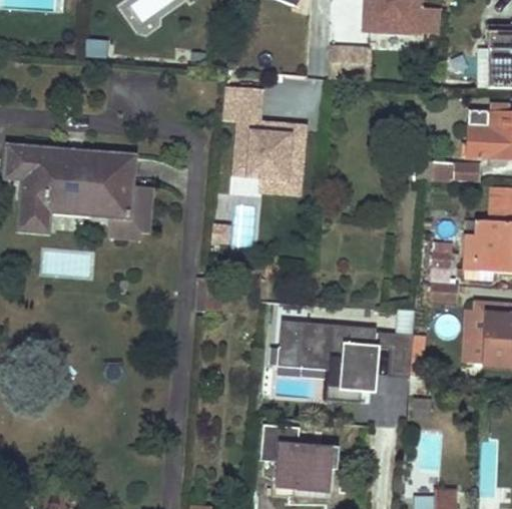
[(363,0),(361,32),(440,36),(442,8),(417,7),(417,0),(363,0)]
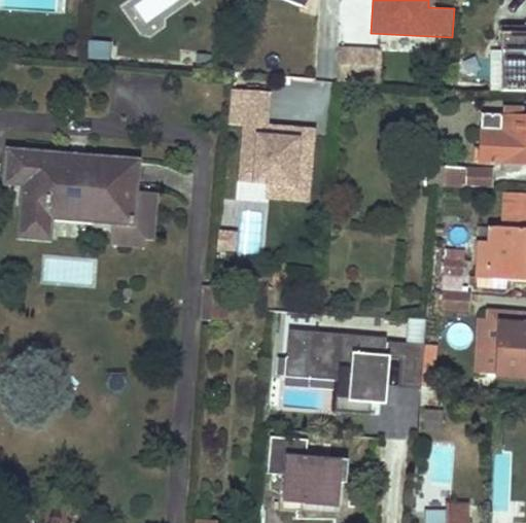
[(501,23),(500,88),(525,88),(525,29),(524,30),(524,23),(501,23)]
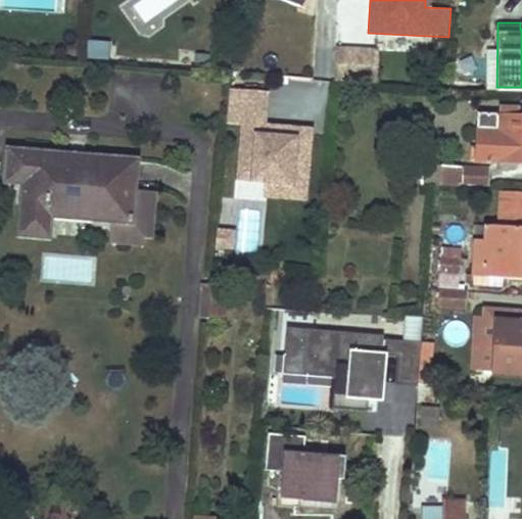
[(379,49),(338,47),(337,79),(378,80),(379,49)]
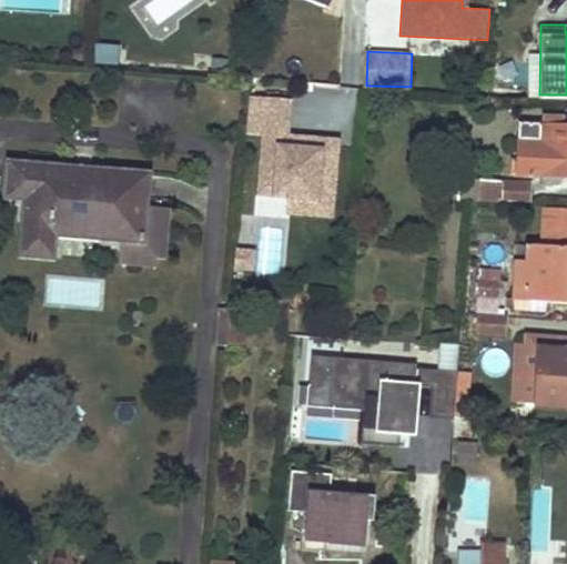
[(291,98),(250,94),(246,133),(265,134),(261,191),(291,193),(290,211),(334,214),(340,138),(289,133),(291,98)]
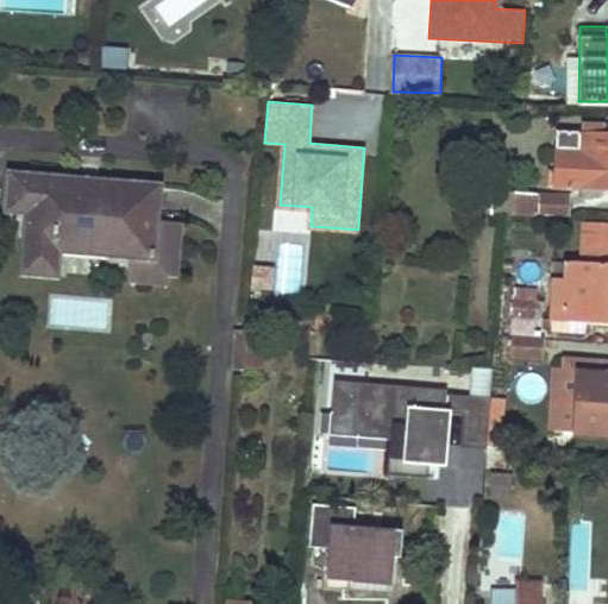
[(558,130),(556,183),(607,186),(607,132),(603,132),(603,123),(583,121),(583,131),(558,130)]
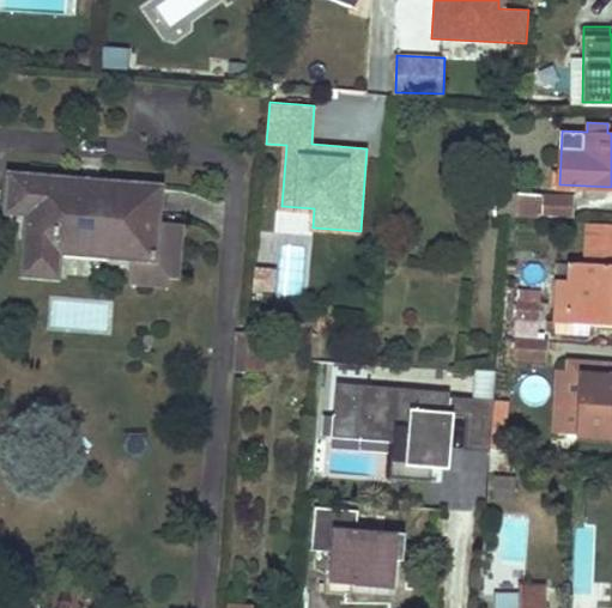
[(29,210),(24,269),(58,273),(59,248),(164,256),(167,219),(159,218),(162,183),(11,171),(7,208),(29,210)]
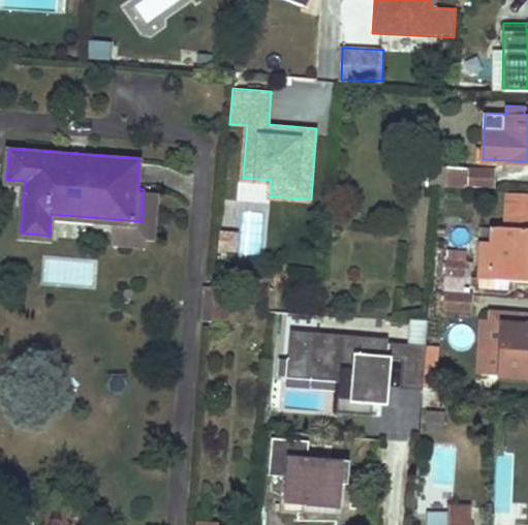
[(441,162),(431,161),(430,183),(439,184),(441,163),(441,162)]
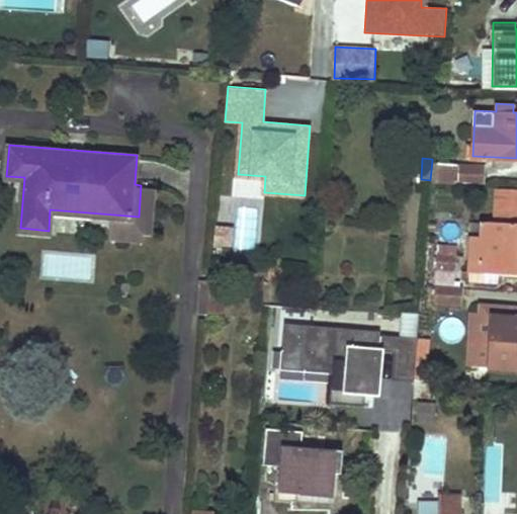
[(437,160),(436,178),(483,180),(483,163),(437,160)]
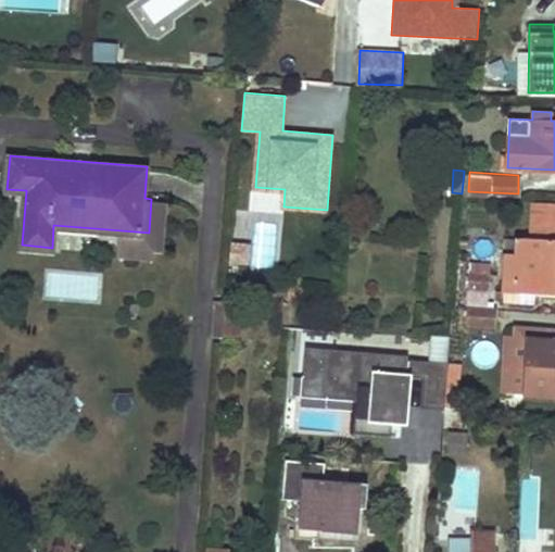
[(554,200),(532,200),(531,238),(515,237),(514,252),(505,252),(504,290),(554,292),(554,200)]
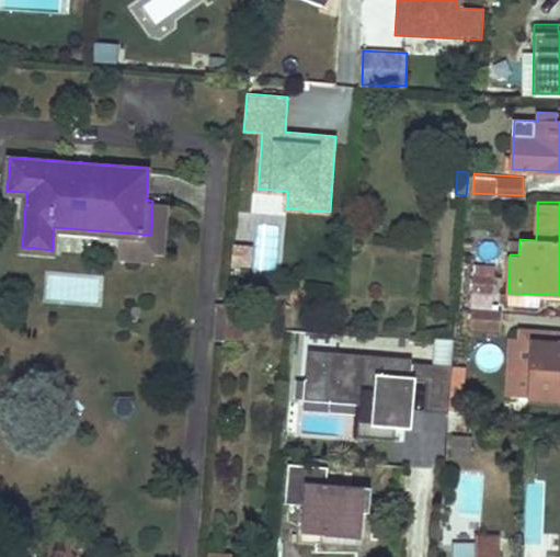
[(251,258),(252,241),(235,240),(233,257),(251,258)]
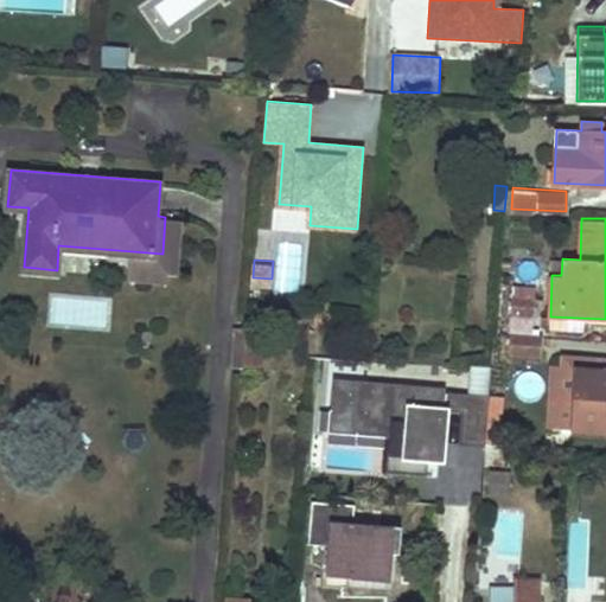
[(536,298),(514,295),(512,312),(534,313),(536,298)]
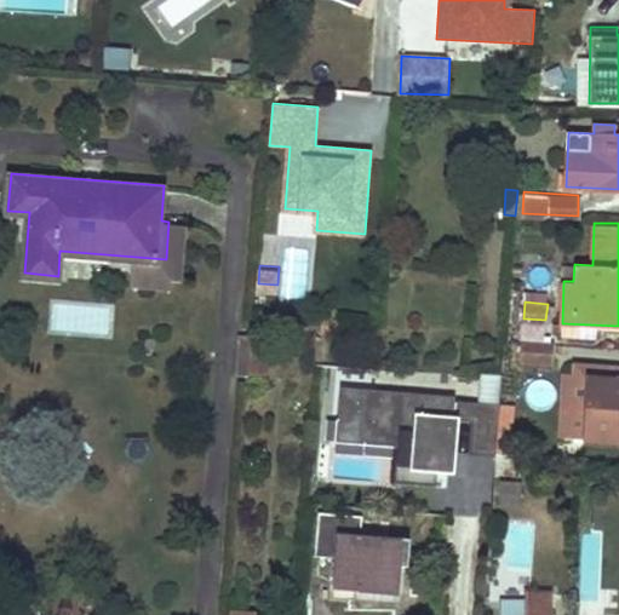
[(322,315),(321,329),(336,331),(338,316),(322,315)]
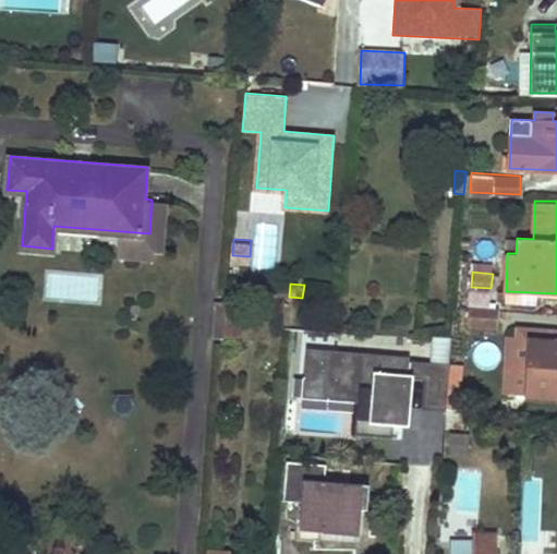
[(470,305),(468,324),(496,326),(498,308),(470,305)]
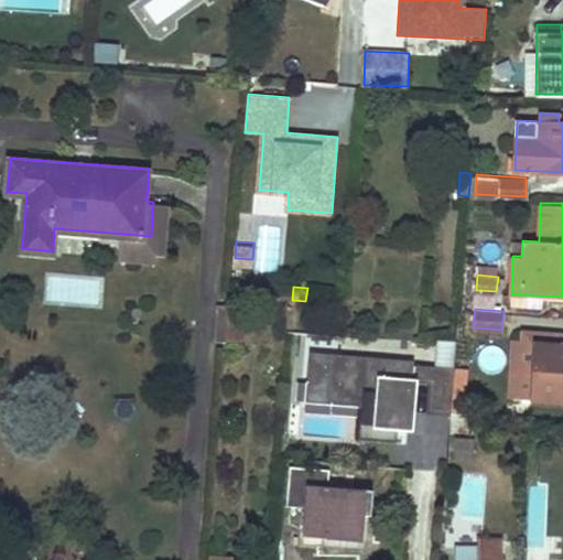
[(231,322),(231,337),(246,337),(246,322),(231,322)]
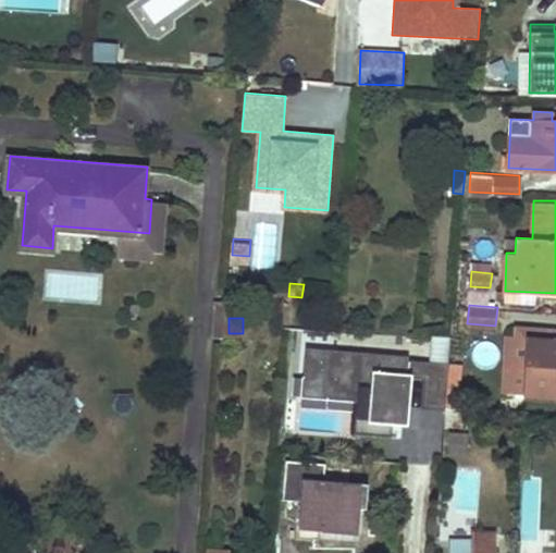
[(524,391),(529,327),(519,327),(518,339),(508,338),(505,390),(524,391)]
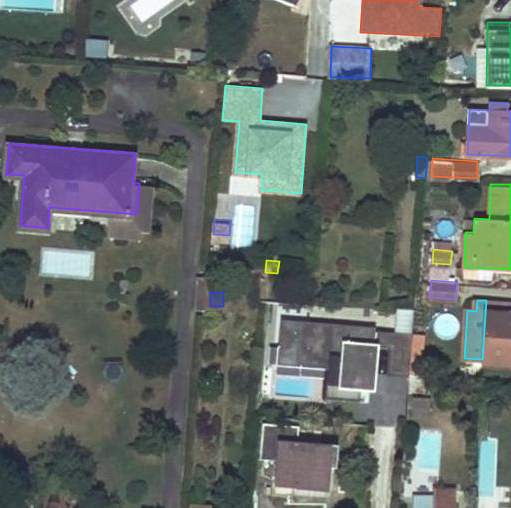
[(510,301),(486,300),(482,359),(482,361),(510,362),(510,301)]
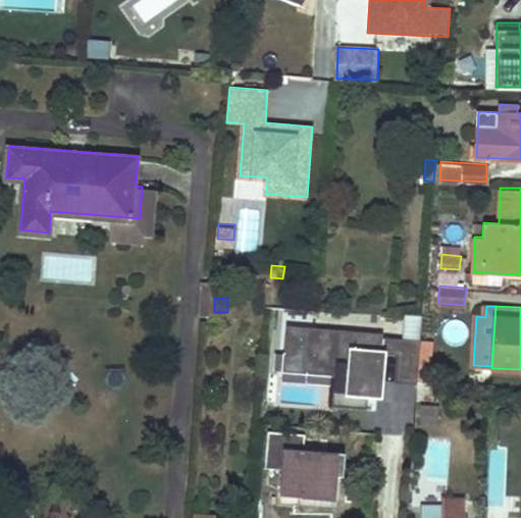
[(330,402),(365,406),(366,395),(369,376),(378,376),(382,350),(399,352),(396,378),(416,380),(420,339),(383,334),(383,330),(288,319),(288,322),(290,322),(287,351),(335,357),(334,371),(330,402)]
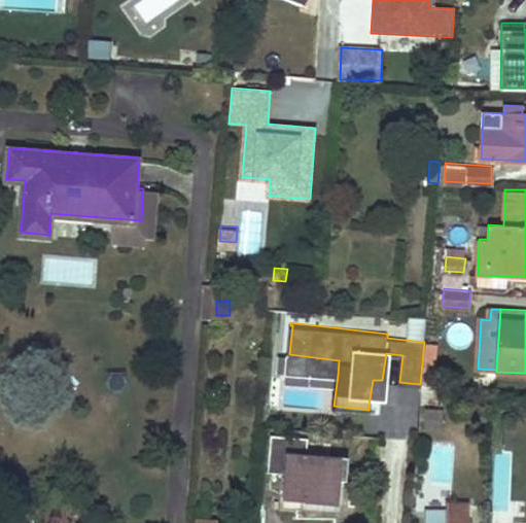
[(289,354),(287,369),(338,375),(339,360),(289,354)]
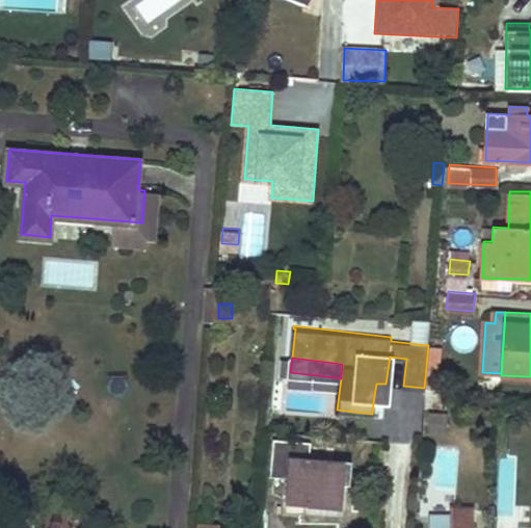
[(386,384),(376,384),(373,402),(383,404),(386,384)]
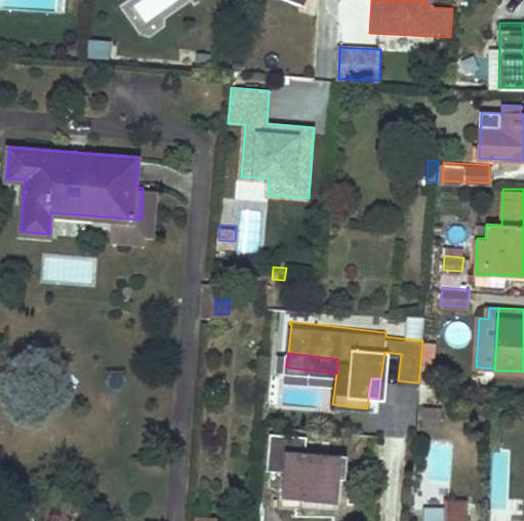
[(441,418),(441,405),(424,405),(422,417),(441,418)]
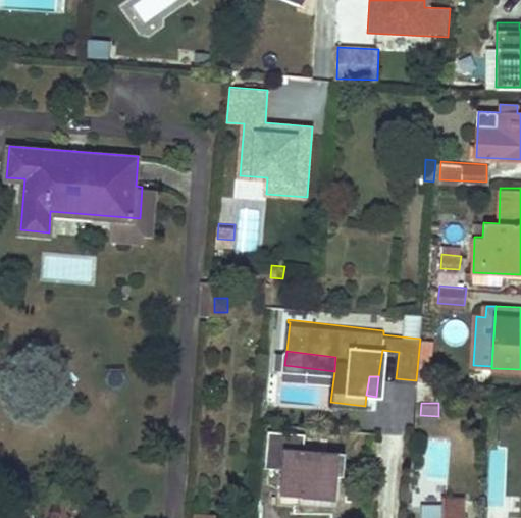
[(438,416),(420,415),(420,423),(438,423),(438,416)]
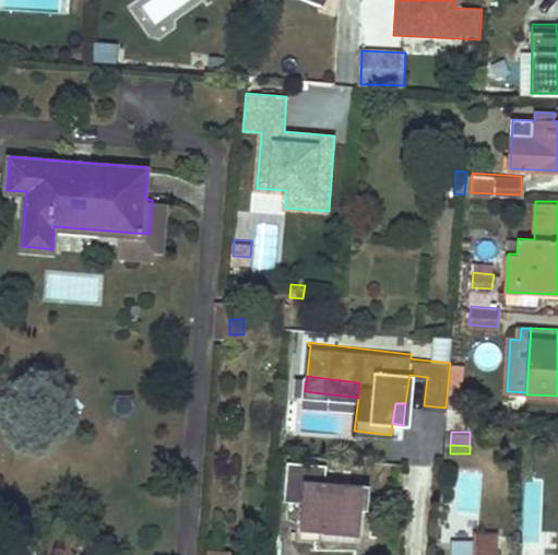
[(283,499),(303,500),(301,519),(321,521),(320,530),(358,533),(360,508),(367,508),(370,485),(327,482),(328,463),(286,459),(283,499)]
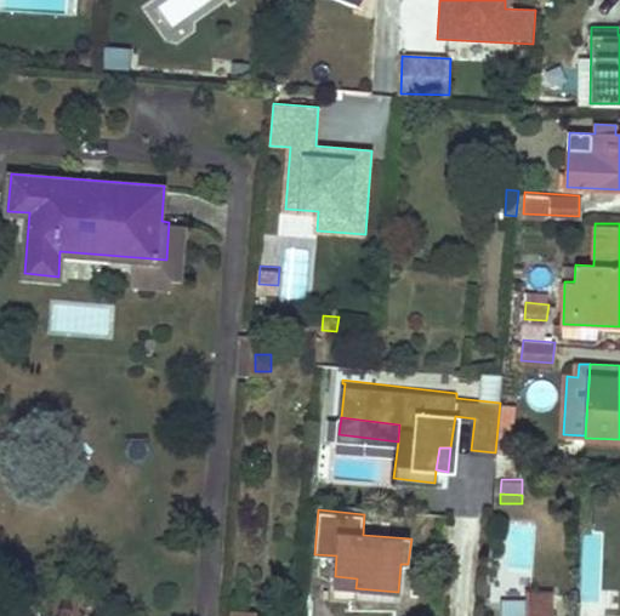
[(357,579),(335,576),(335,587),(356,588),(357,579)]
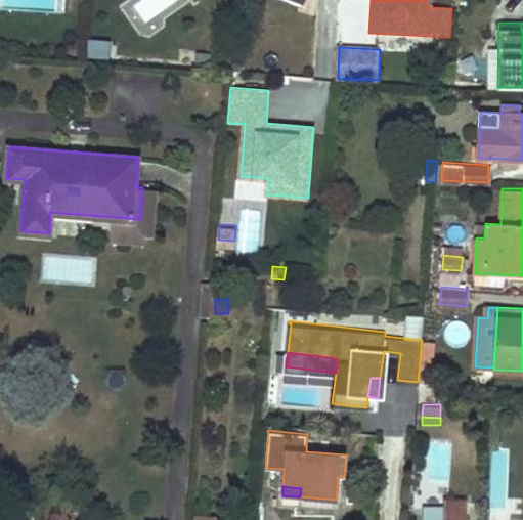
[(423,514),(423,519),(467,519),(468,499),(445,499),(445,504),(432,504),(423,514)]
